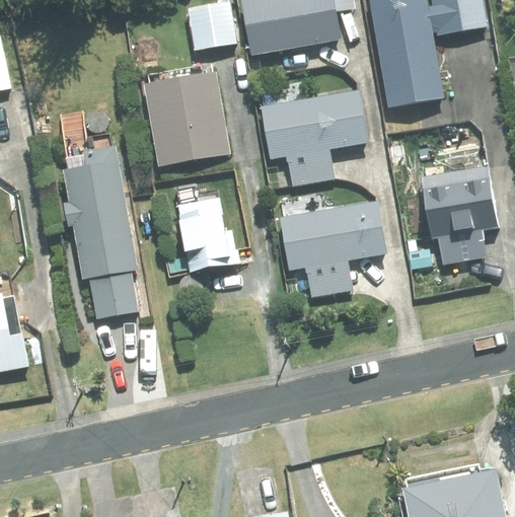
[(240,0),(251,55),(341,39),(336,10),(354,7),(352,0),(240,0)]
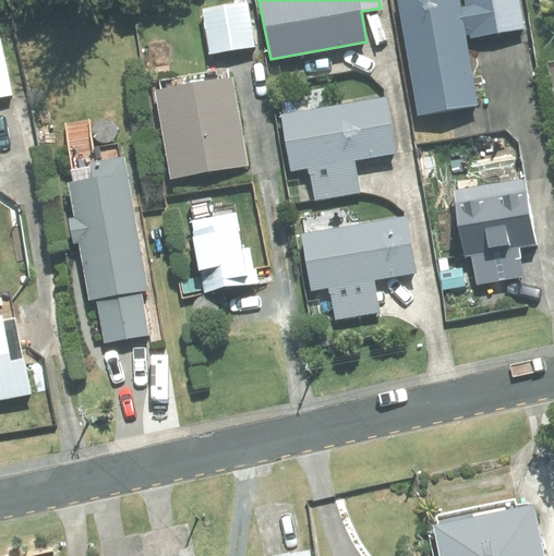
[(469,37),(522,28),(517,0),(464,0),(465,5),(459,7),(458,0),(397,0),(417,115),(476,105),(464,34),(469,33),(469,37)]
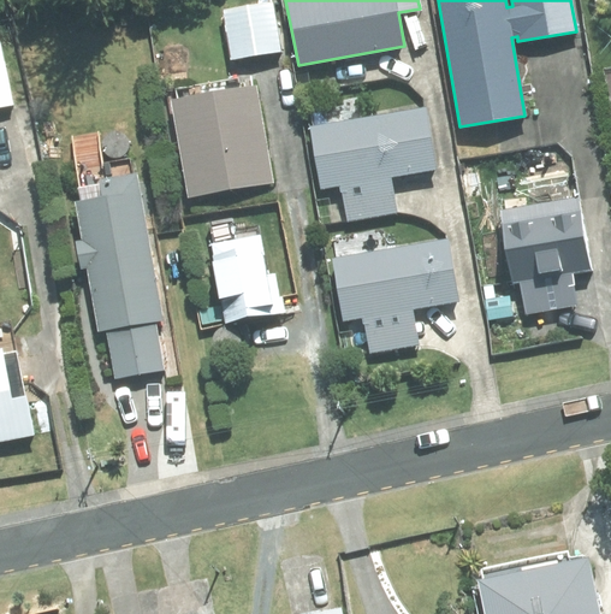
[(271,3),(223,11),(230,58),(279,51),(271,3)]
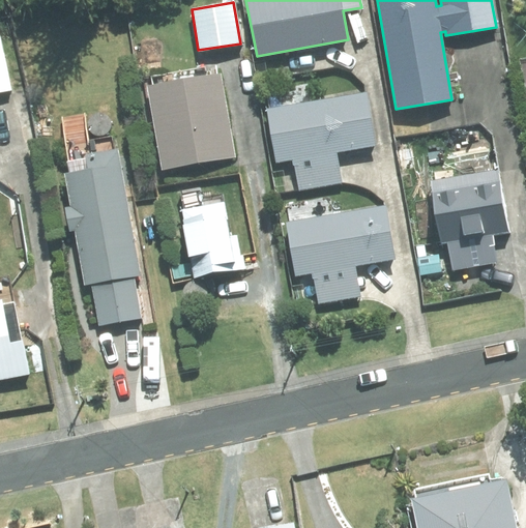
[(139,38),(142,61),(157,58),(154,36),(139,38)]
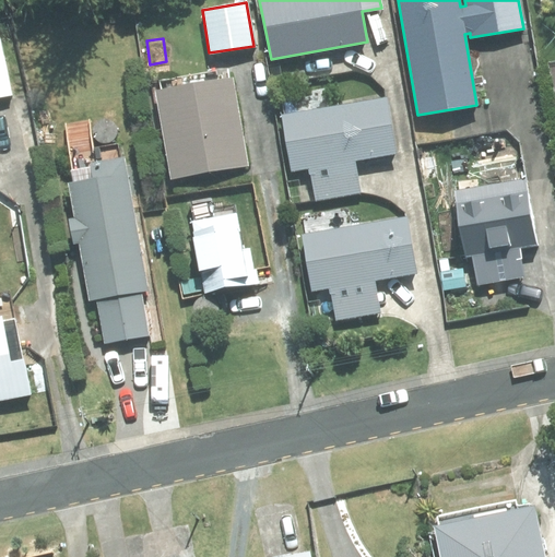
[(3,55),(0,55),(0,95),(11,94),(3,55)]
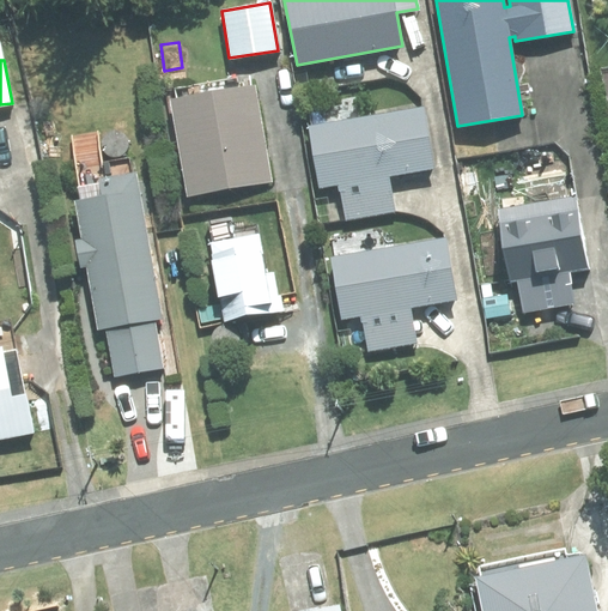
[(170,101),(187,197),(271,182),(254,86),(170,101)]
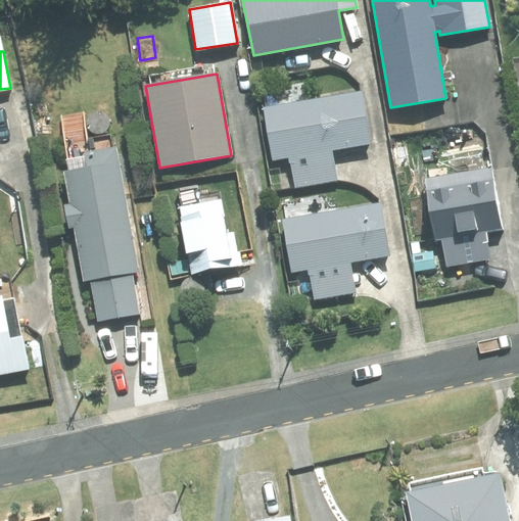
[(361,92),(265,107),(273,158),(288,156),(293,186),(335,180),(330,149),(369,142),(361,92)]
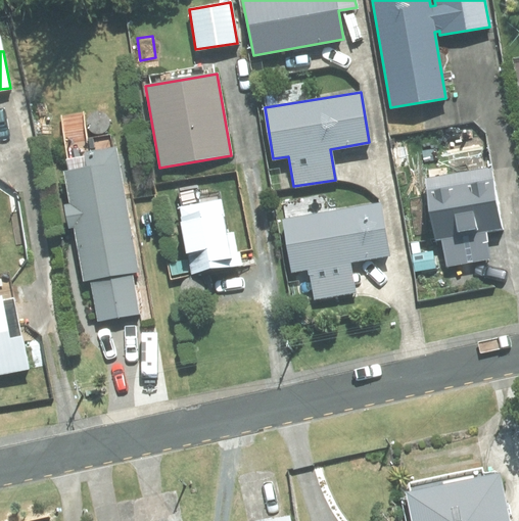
[(407,162),(404,144),(388,146),(392,164),(407,162)]
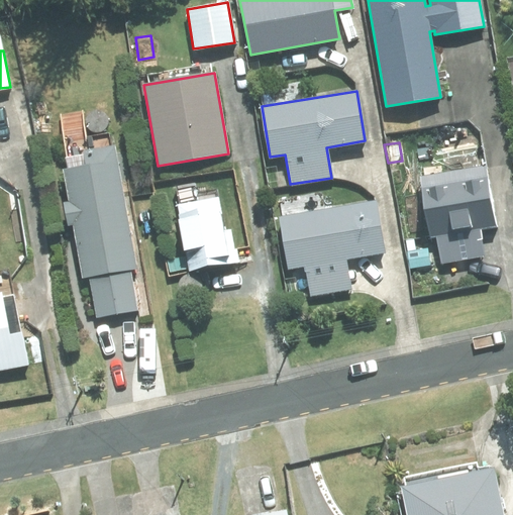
[(69,202),(65,203),(68,225),(73,224),(82,277),(89,276),(95,316),(135,309),(128,270),(135,268),(115,145),(84,150),(87,166),(64,170),(69,202)]
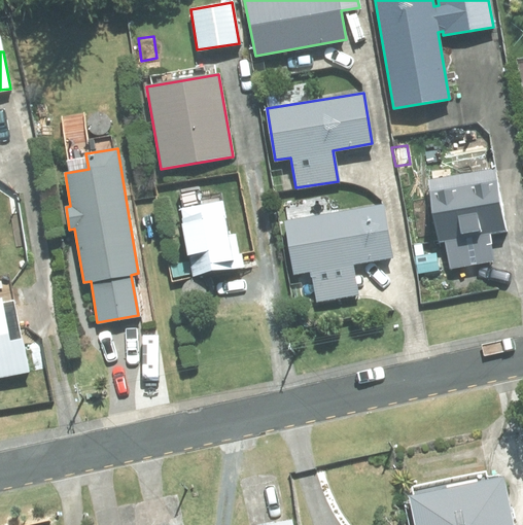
[(427,180),(437,242),(445,241),(449,267),(492,260),(488,233),(504,230),(495,170),(427,180)]
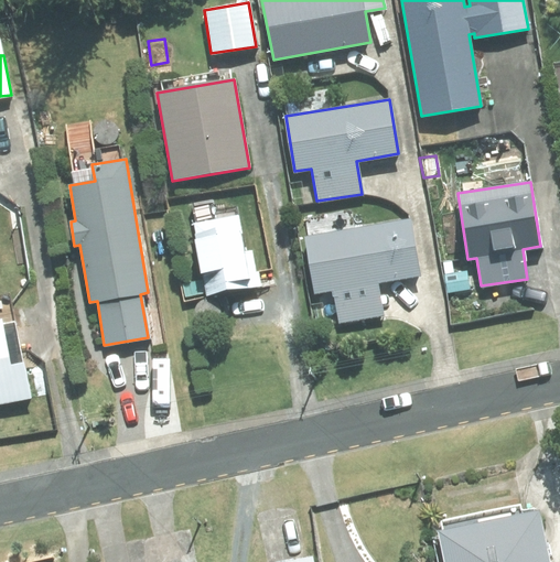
[(191,203),(206,294),(260,284),(258,273),(256,273),(252,250),(246,251),(244,231),(241,231),(238,215),(226,217),(224,208),(211,211),(208,200),(191,203)]
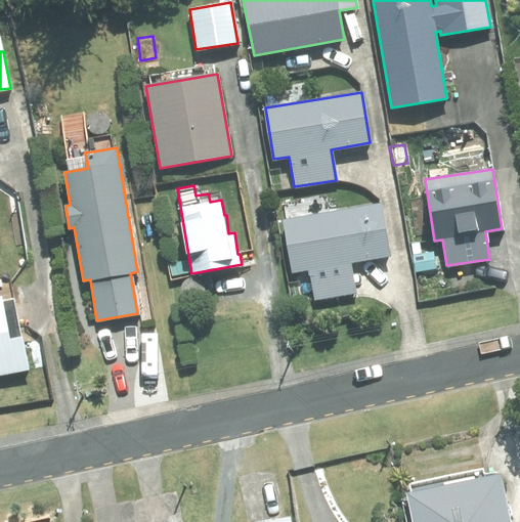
[(349,262),(390,256),(382,203),(366,205),(366,203),(325,209),(323,196),(280,203),(292,272),(308,269),(312,299),(354,293),(349,262)]
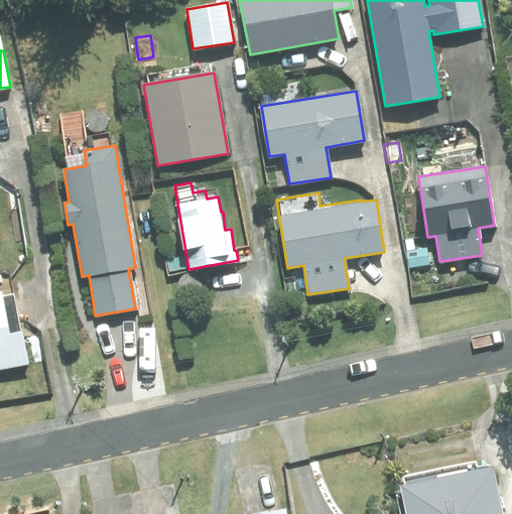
[(0,369),(27,366),(14,295),(3,297),(2,293),(0,293),(0,369)]
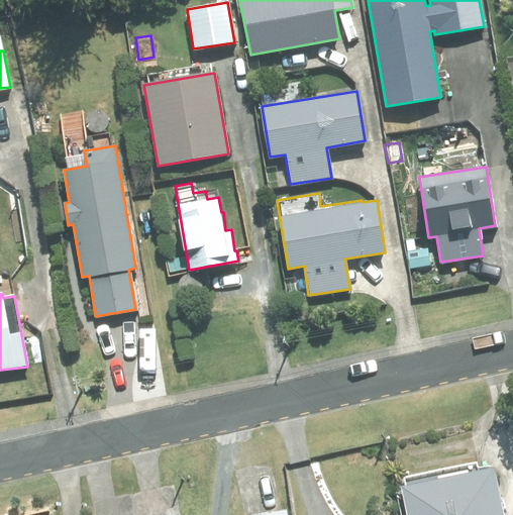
[(503,514),(495,468),(394,487),(399,514),(503,514)]
